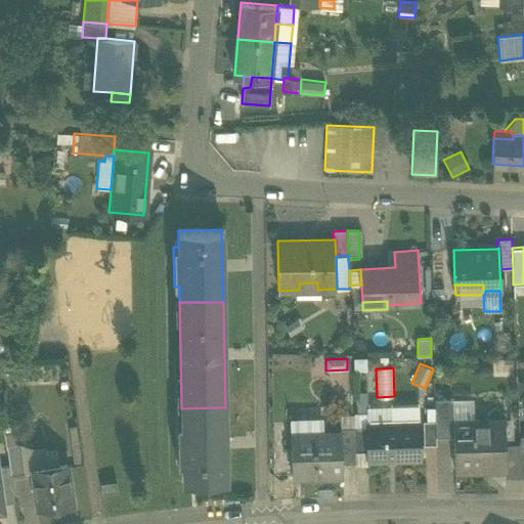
[(435,399),(435,421),(436,436),(453,435),(452,421),(451,398),(435,399)]
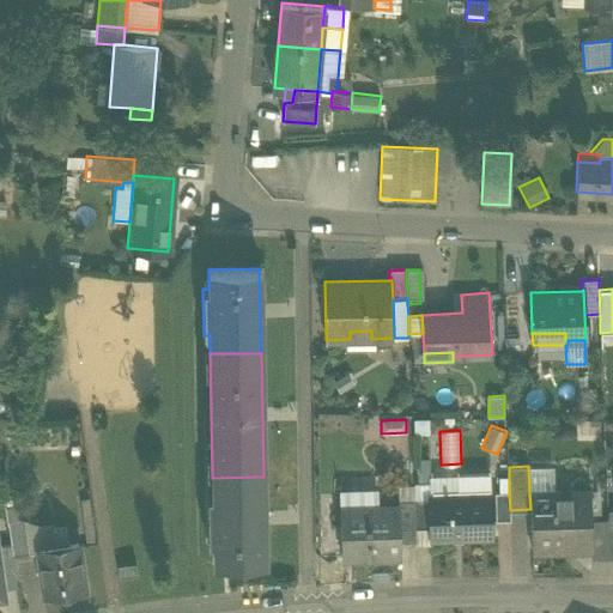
[(554,466),(528,466),(529,492),(554,491),(554,466)]
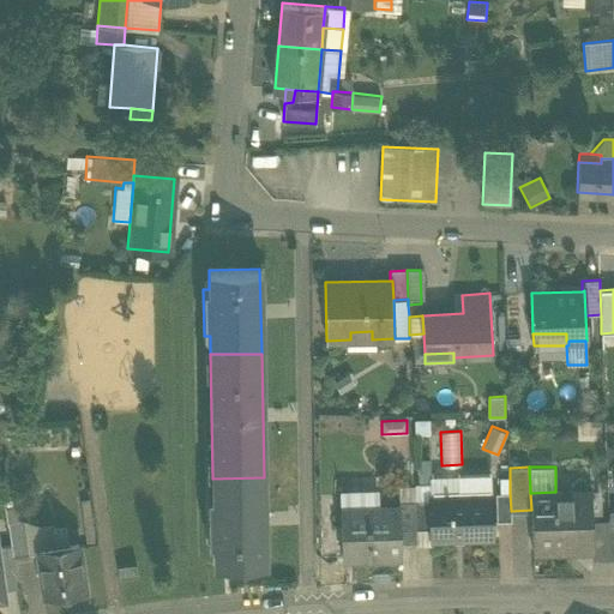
[(429,483),(431,497),(489,494),(489,475),(429,476),(429,483)]
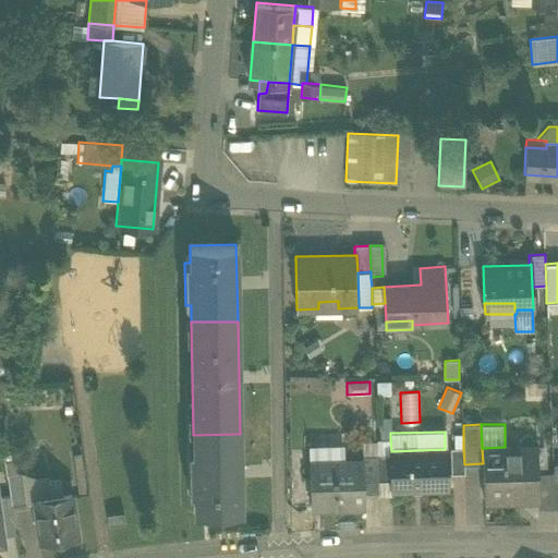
[(241,510),(240,434),(193,435),(193,452),(187,452),(189,494),(194,494),(194,511),(241,510)]
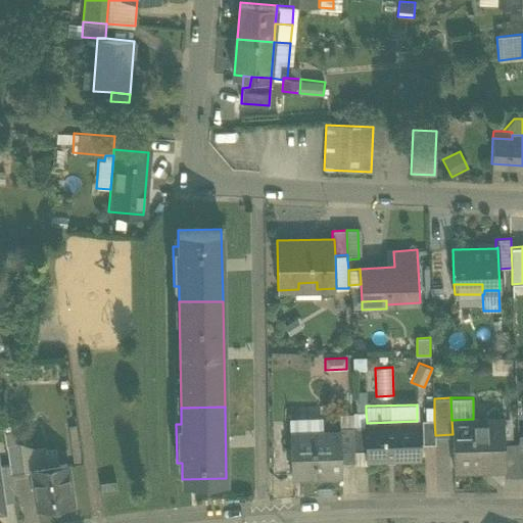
[(353,426),(367,426),(367,423),(366,412),(352,412),(352,413),(353,426)]
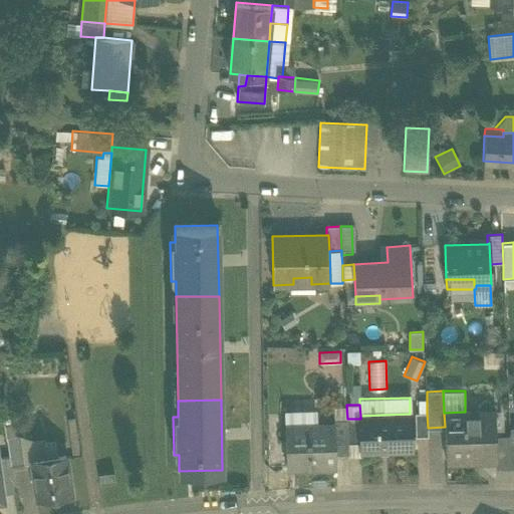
[(332,420),(347,419),(346,406),(332,407),(332,420)]
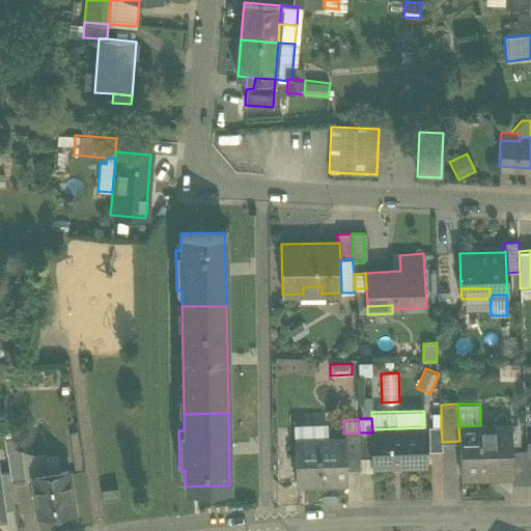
[(294,423),(295,441),(328,440),(328,422),(294,423)]
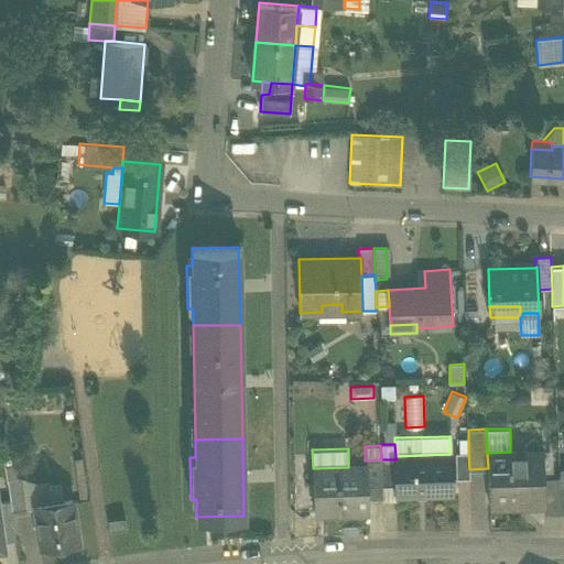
[(523,500),(523,508),(543,508),(544,508),(544,485),(543,451),(510,452),(487,453),(488,468),(489,507),(511,506),(511,501),(523,500)]
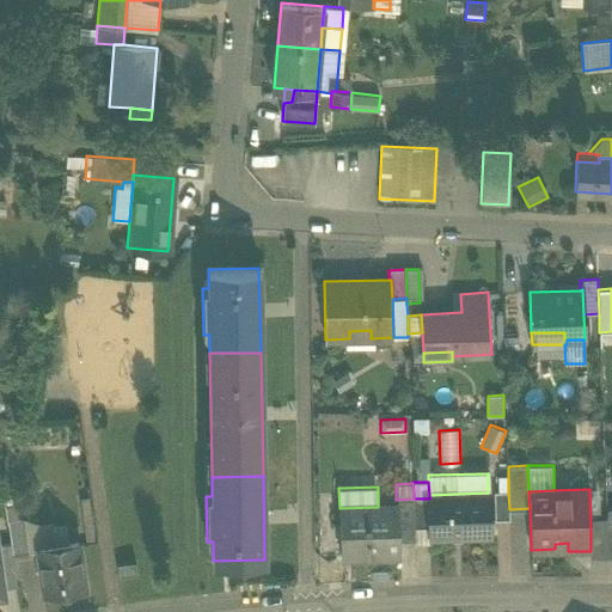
[(509,520),(509,509),(508,491),(494,491),(495,520),(509,520)]
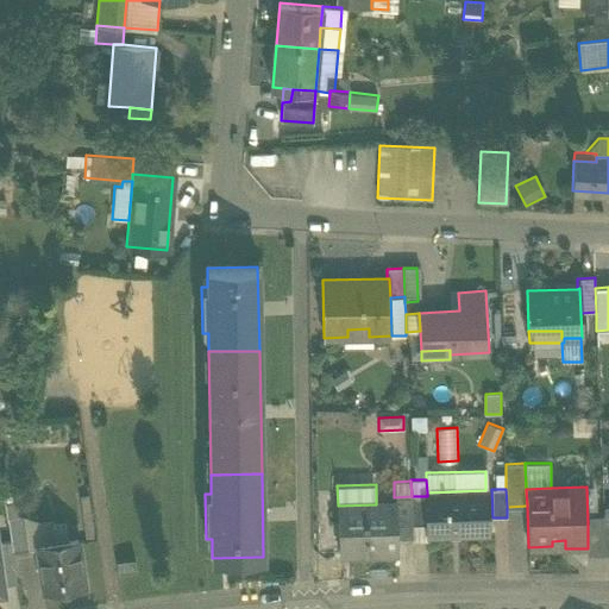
[(427,523),(428,535),(488,533),(485,490),(427,493),(427,496),(427,523)]
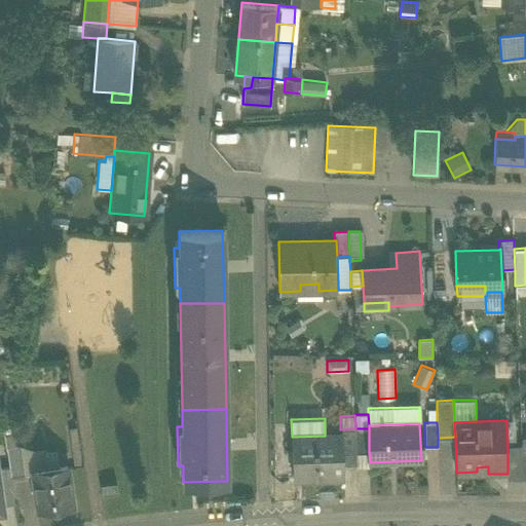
[(342,453),(355,453),(355,428),(340,429),(341,435),(342,435),(342,453)]
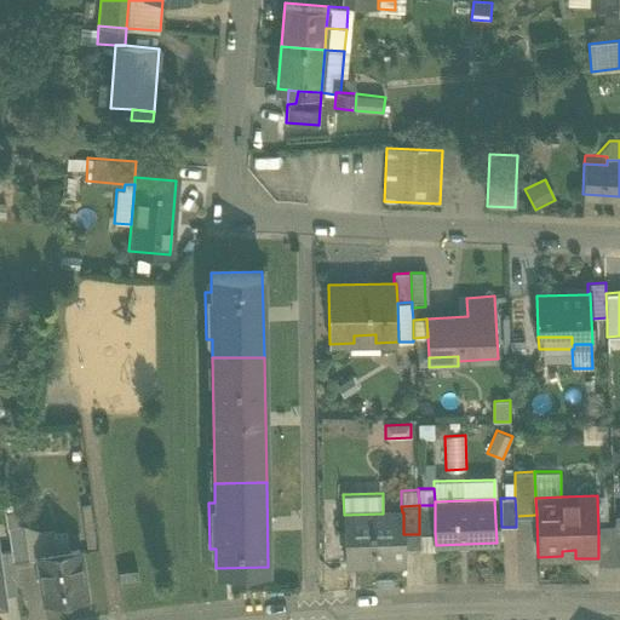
[(435,505),(419,505),(419,534),(435,533),(435,505)]
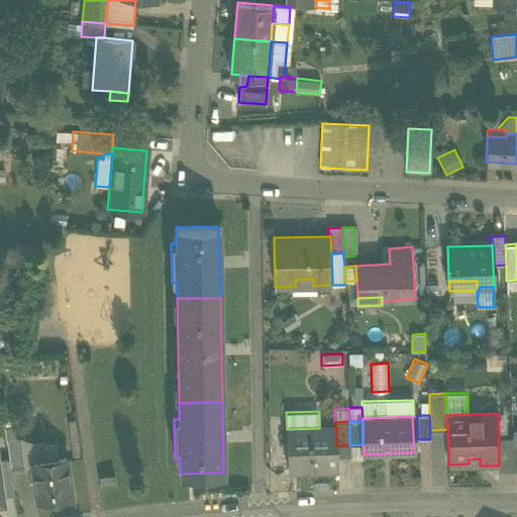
[(287,429),(288,470),(337,469),(337,457),(336,445),(336,427),(335,427),(319,428),(287,429)]
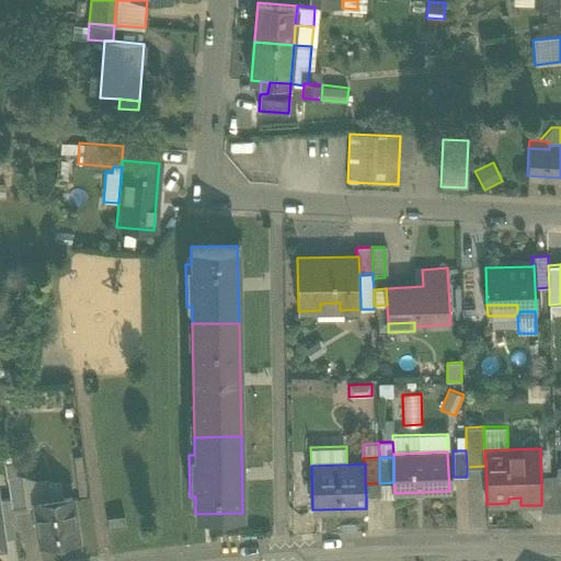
[(8,479),(10,499),(12,510),(26,507),(22,477),(8,479)]
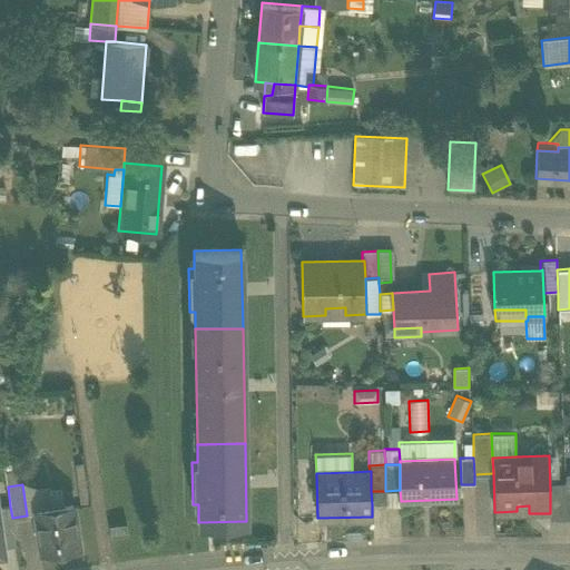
[(35,510),(65,505),(61,487),(50,489),(49,485),(36,488),(22,484),(27,516),(36,514),(35,510)]
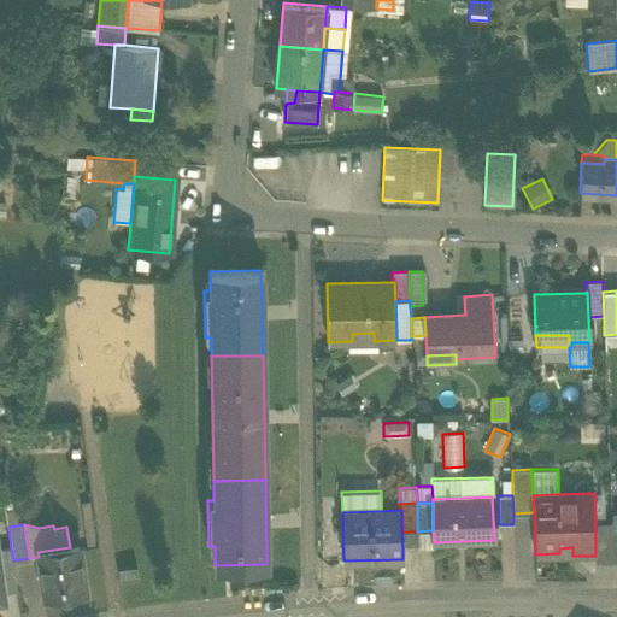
[(594,563),(611,562),(610,529),(595,530),(595,556),(594,556),(594,563)]
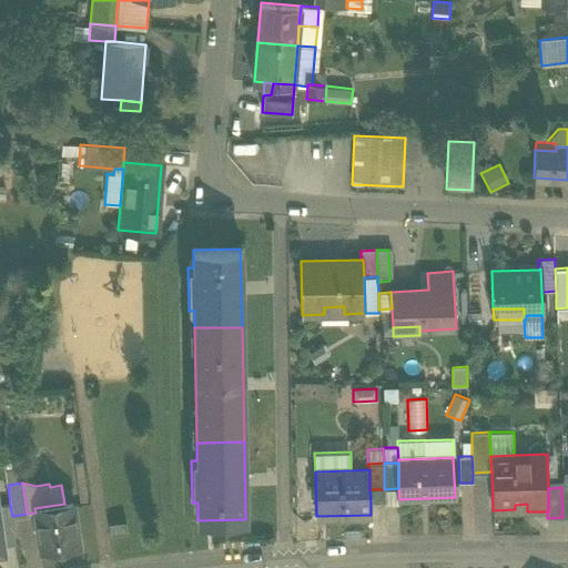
[(398,488),(384,489),(385,501),(385,505),(399,505),(399,499),(398,488)]
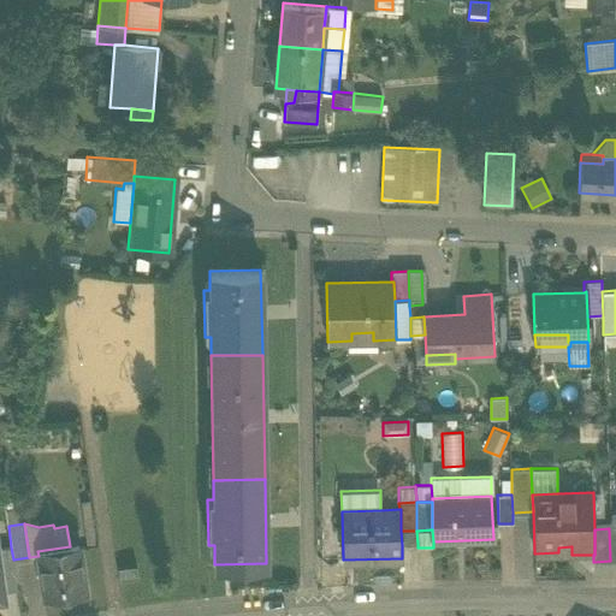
[(418,544),(416,531),(401,531),(402,545),(418,544)]
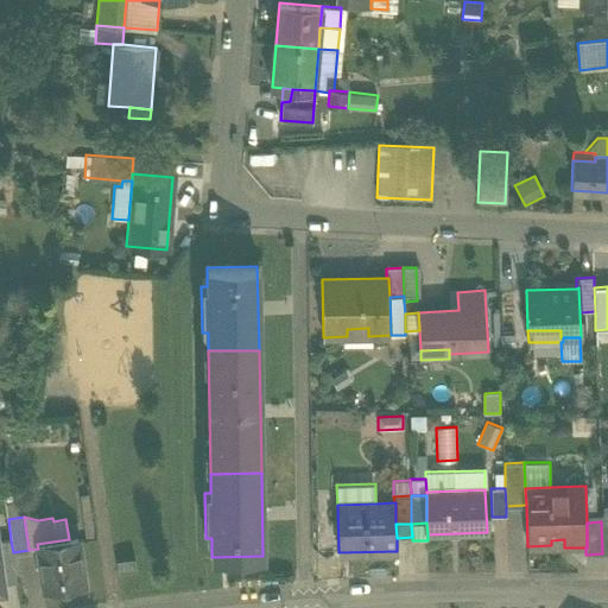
[(54,588),(54,590),(75,588),(75,586),(84,584),(77,538),(69,539),(37,544),(38,549),(44,589),(54,588)]
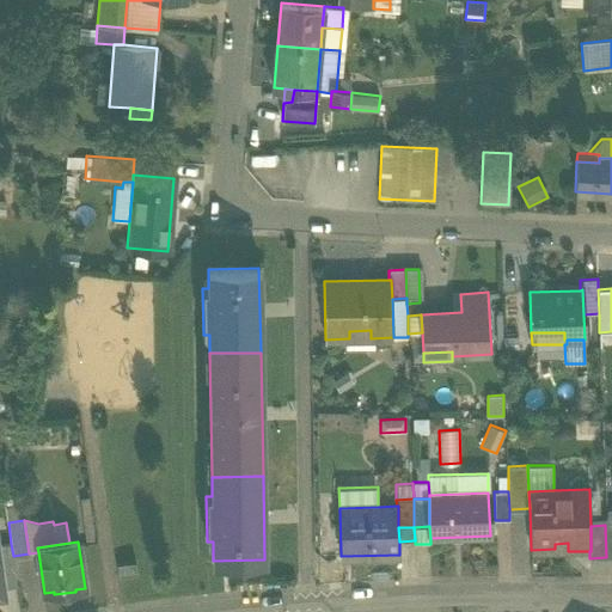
[(17,586),(13,556),(11,544),(0,545),(0,568),(2,588),(17,586)]
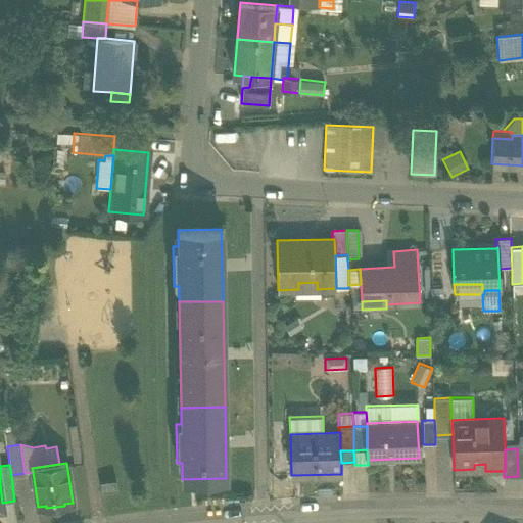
[(100,483),(101,494),(117,492),(116,482),(100,483)]
